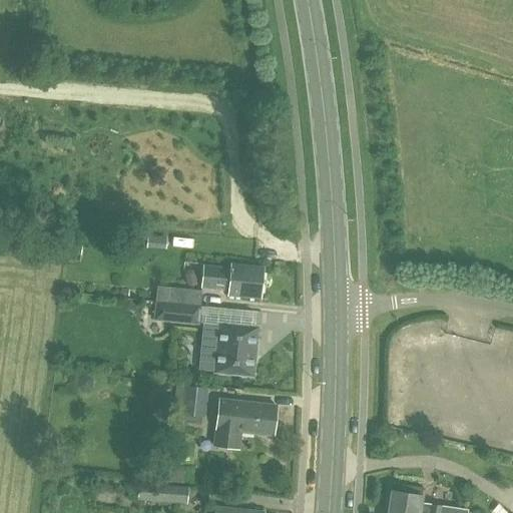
[(67,243),(66,254),(81,257),(82,245),(81,245),(67,243)]
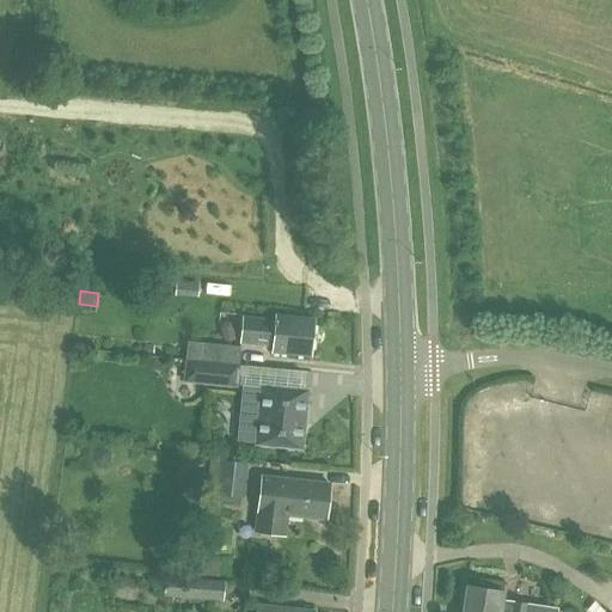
[(310,357),(314,319),(276,316),(276,319),(243,316),(239,344),(273,348),(273,354),(310,357)]
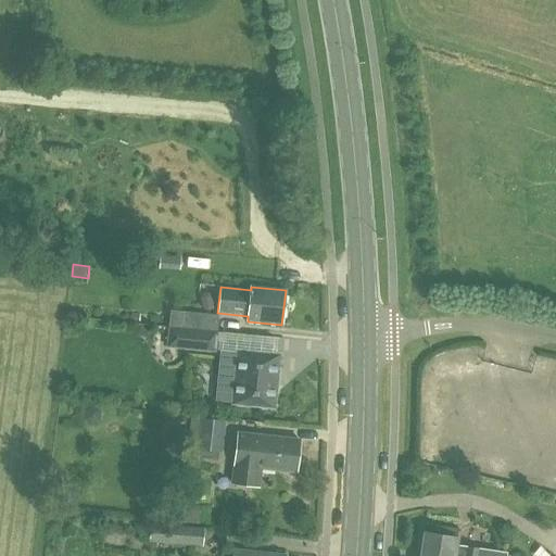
[(217,330),(219,315),(169,310),(167,325),(217,330)]
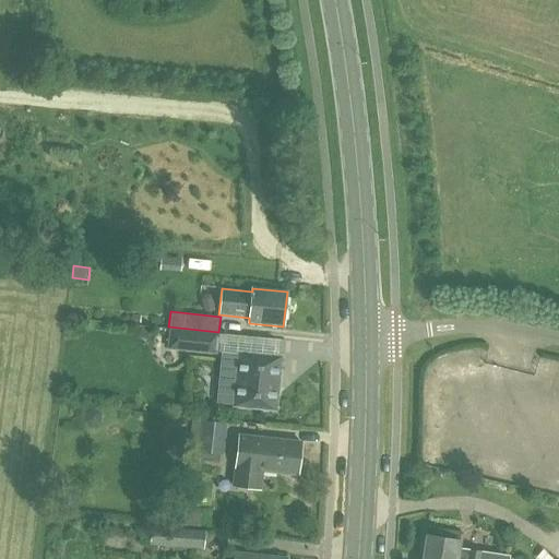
[(216,355),(218,332),(168,326),(166,349),(216,355)]
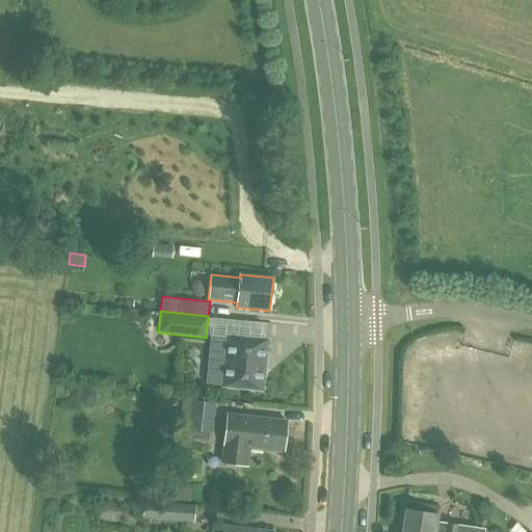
[(262,391),(267,340),(228,337),(224,364),(209,363),(207,382),(222,384),(222,387),(262,391)]
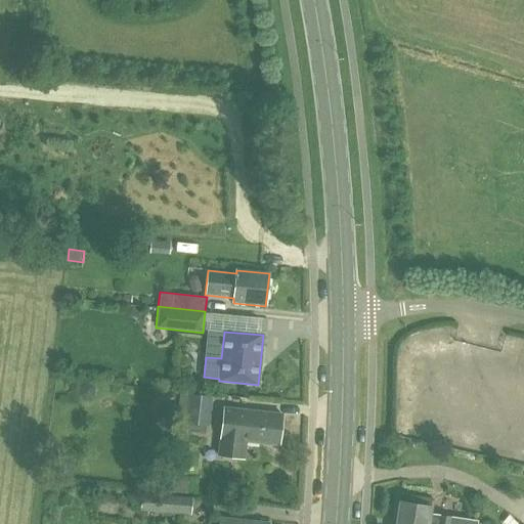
[(210,426),(213,397),(179,393),(176,420),(186,421),(185,424),(210,426)]
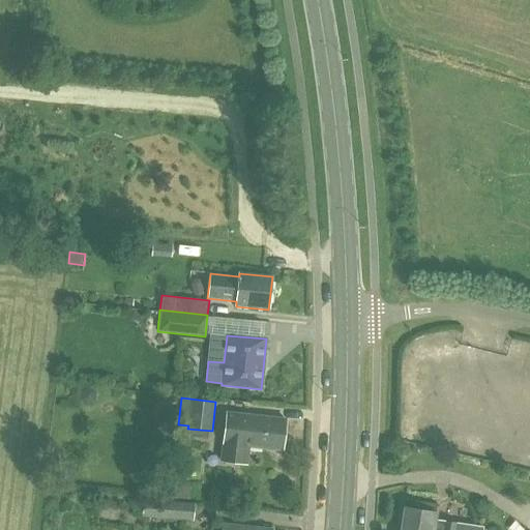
[(282,450),(285,420),(249,416),(227,413),(223,444),(224,444),(222,462),(246,465),(248,446),(282,450)]
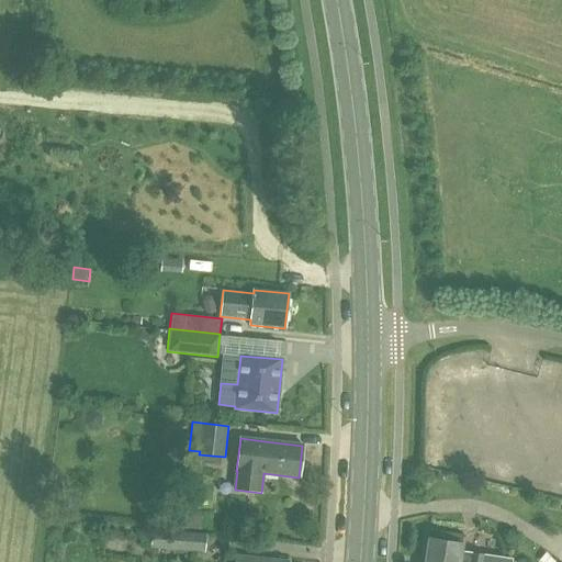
[(201,531),(202,509),(171,507),(169,529),(201,531)]
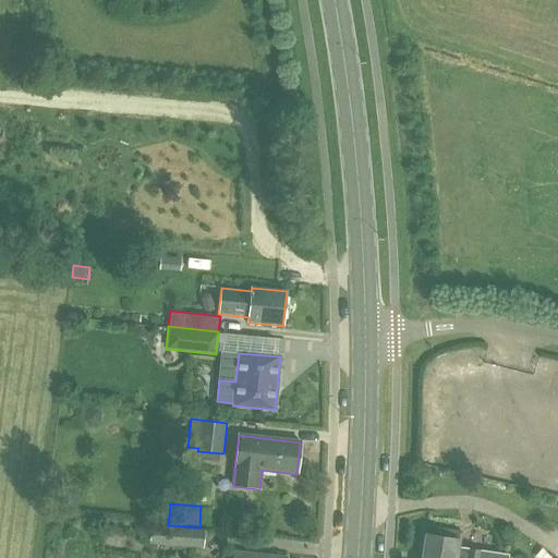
[(508,557),(509,555),(500,554),(458,547),(459,541),(460,541),(461,531),(427,525),(421,557),(508,557)]
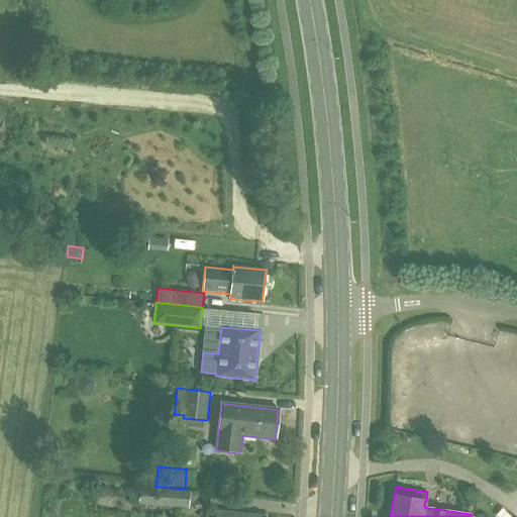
[(189,509),(190,492),(140,488),(138,505),(189,509)]
